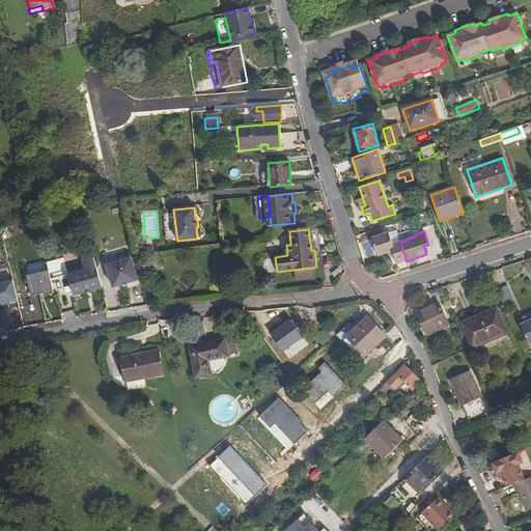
[(407,261),(400,242),(393,245),(389,233),(371,240),(378,257),(392,252),(396,264),(407,261)]
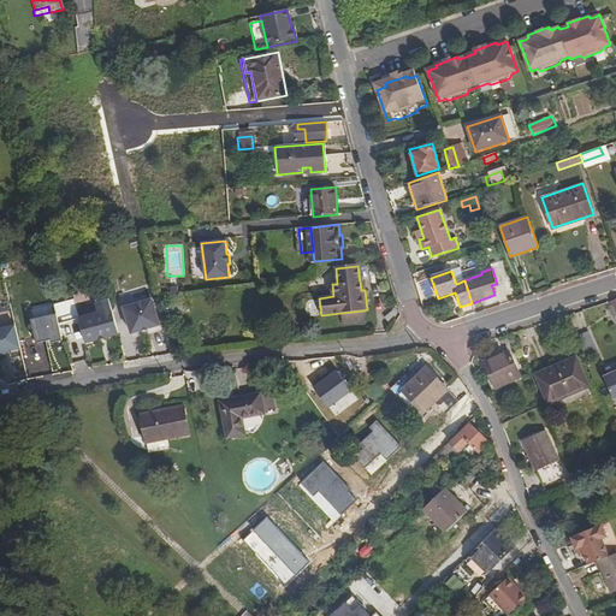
[(164,327),(158,297),(142,300),(140,289),(124,292),(131,333),(164,327)]
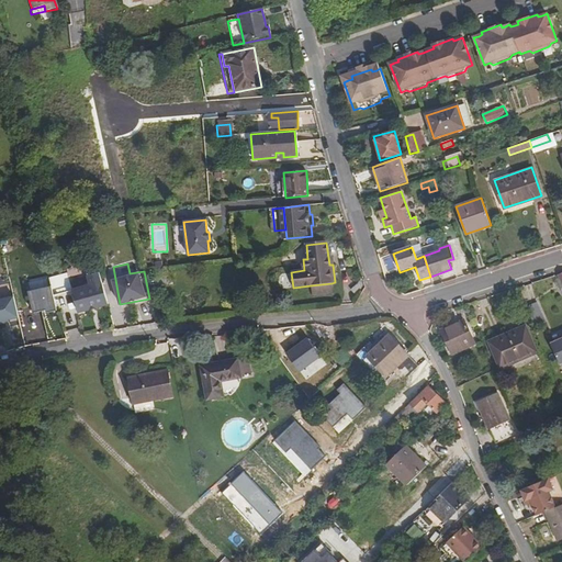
[(167,287),(165,268),(156,269),(158,288),(167,287)]
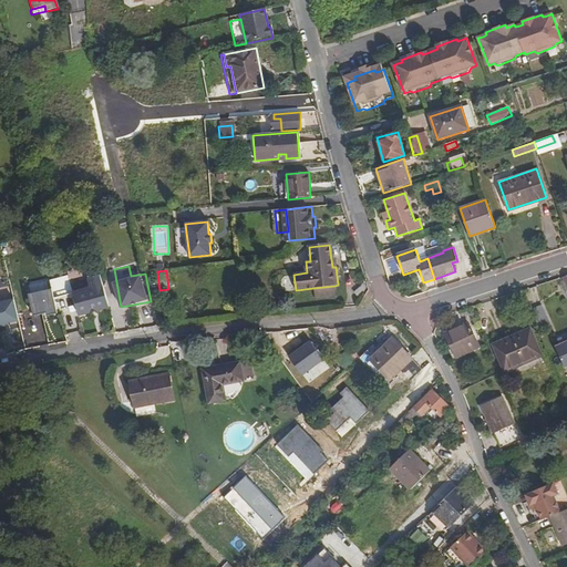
[(90,277),(91,289),(74,291),(78,316),(112,311),(107,275),(90,277)]
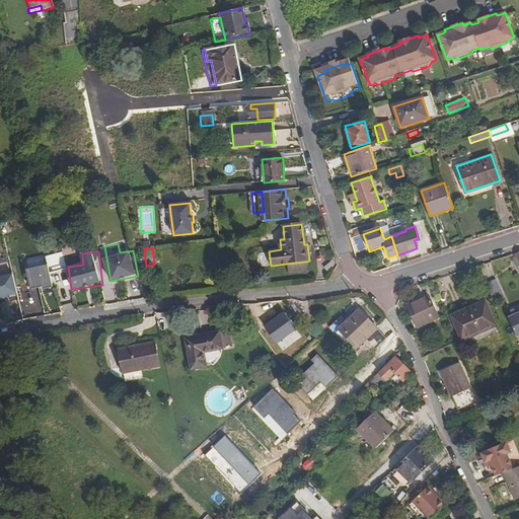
[(26,268),(45,266),(44,257),(25,260),(26,268)]
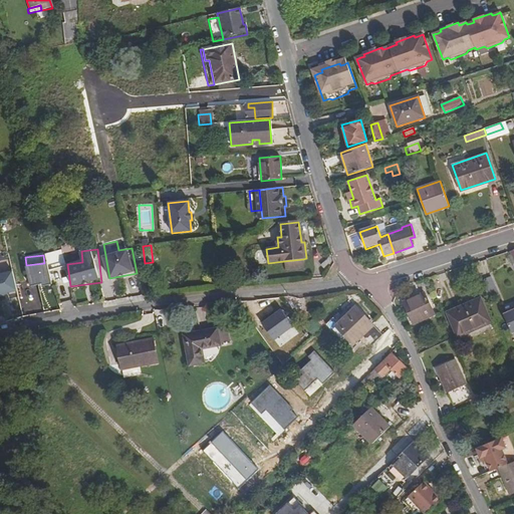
[(304,268),(303,259),(284,261),(286,270),(304,268)]
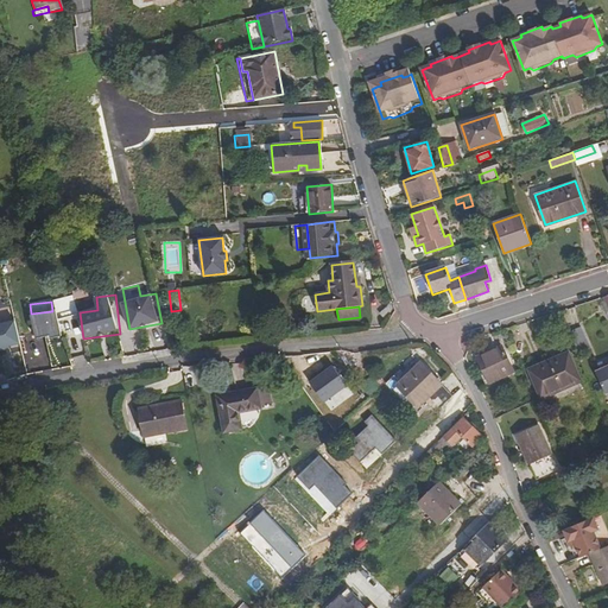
[(36,341),(63,335),(57,310),(30,316),(36,341)]
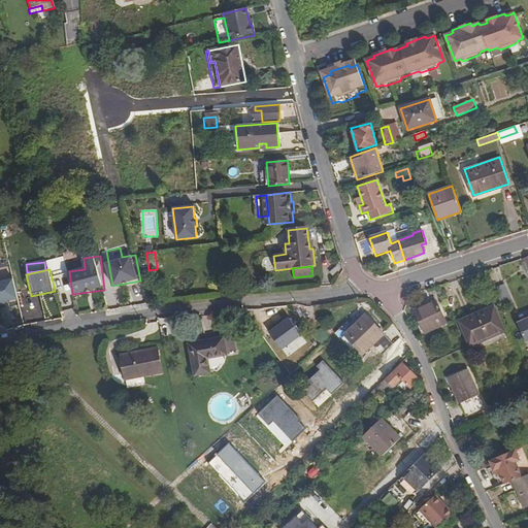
[(0,304),(21,300),(15,278),(0,281),(0,304)]
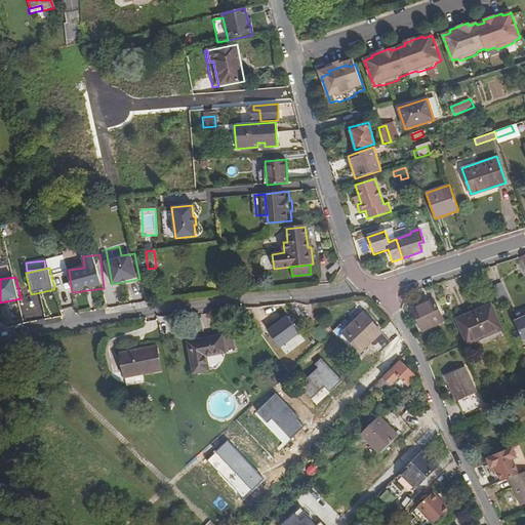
[(502,283),(493,287),(500,305),(510,301),(502,283)]
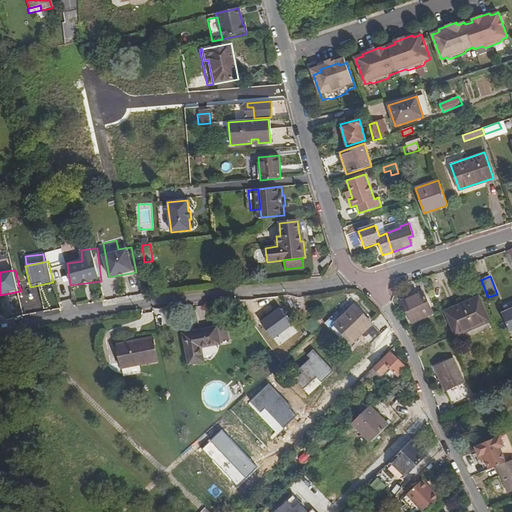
[(423,291),(402,301),(413,323),(433,313),(423,291)]
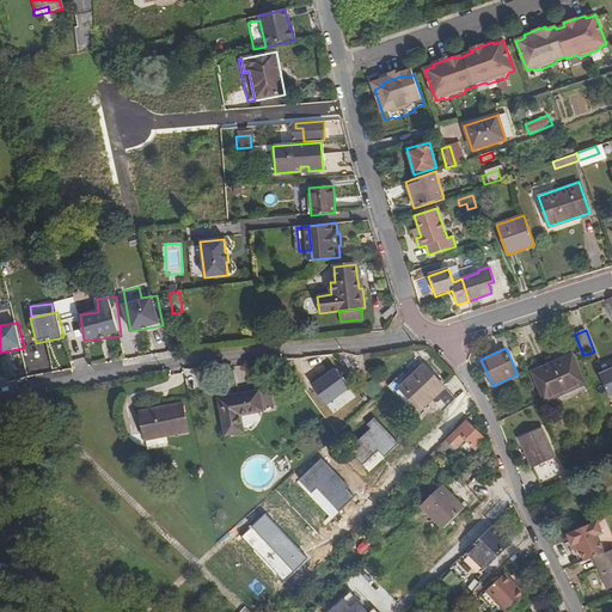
[(533,372),(546,401),(580,386),(585,384),(573,355),(533,372)]
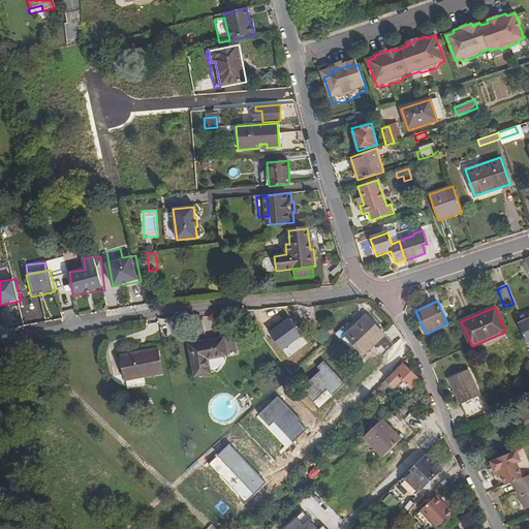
[(290,316),(271,334),(287,352),(307,334),(290,316)]
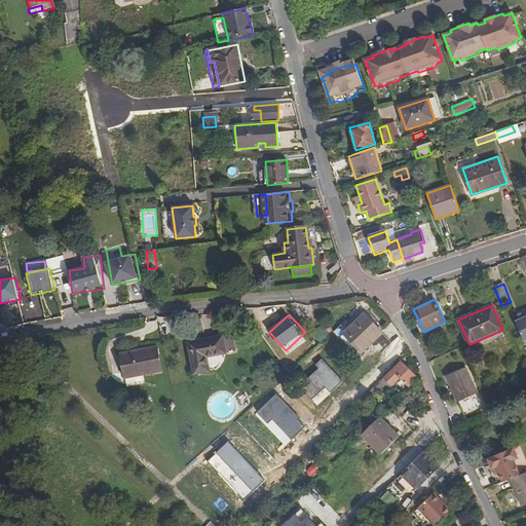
[(391,342),(381,331),(380,333),(364,316),(345,334),(362,351),(372,342),(375,346),(381,352),(391,342)]
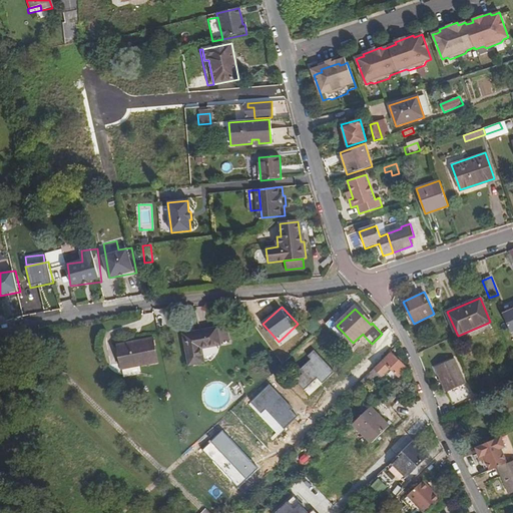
[(216,329),(184,335),(190,365),(204,362),(201,348),(220,345),(216,329)]
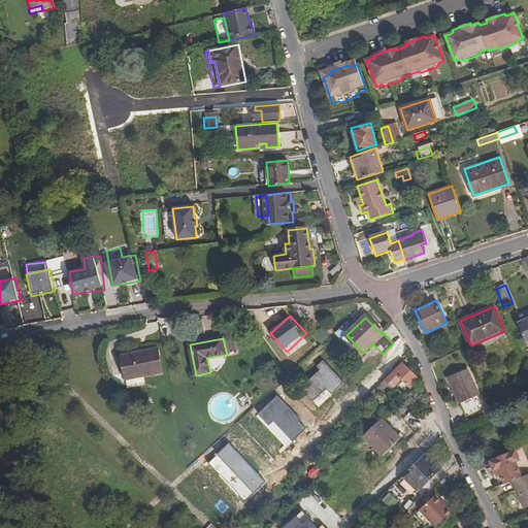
[(122,355),(125,369),(133,377),(144,375),(163,372),(159,348),(122,355)]
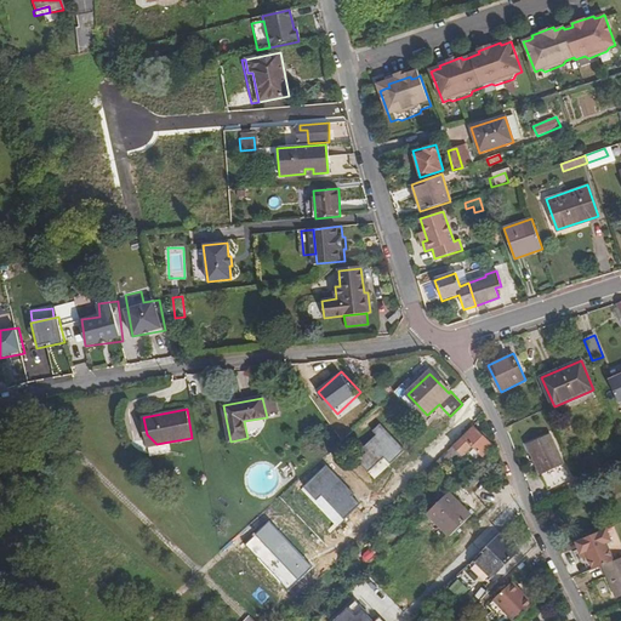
[(493,446),(473,427),(454,446),(457,450),(463,455),(473,445),(484,455),(493,446)]
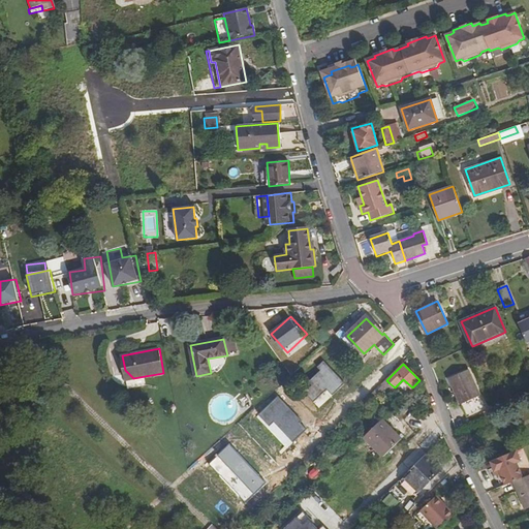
[(469,369),(448,378),(461,404),(480,396),(469,369)]
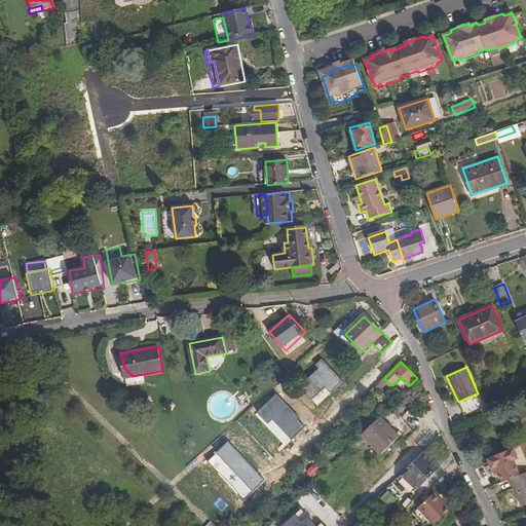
[(133,376),(124,368),(126,378),(127,378),(133,376)]
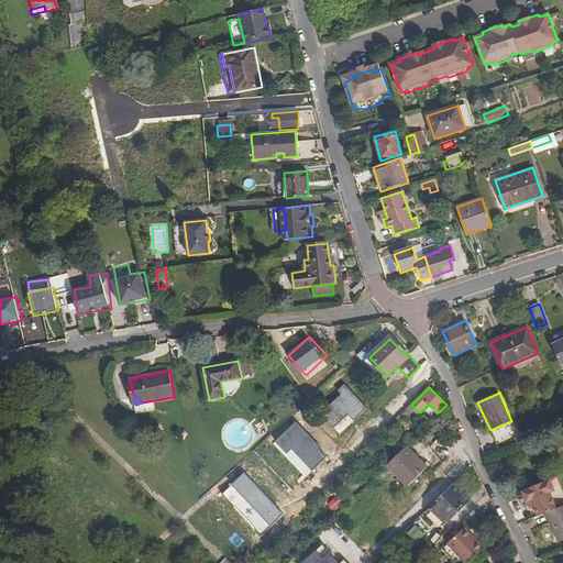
[(411,405),(386,429),(390,432),(415,408),(411,405)]
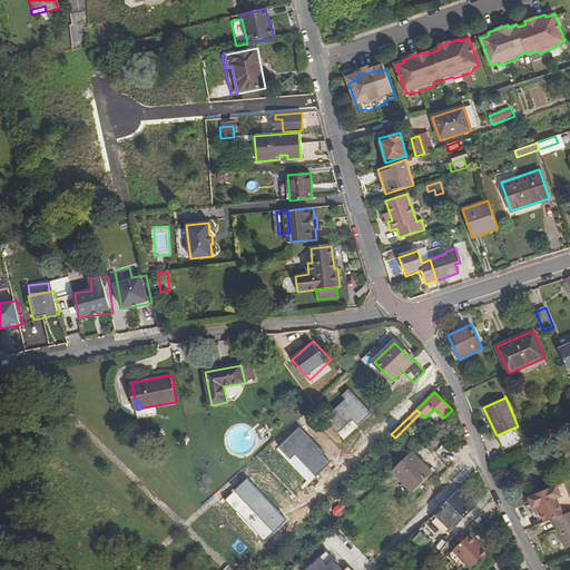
[(412,451),(393,471),(413,492),(433,473),(412,451)]
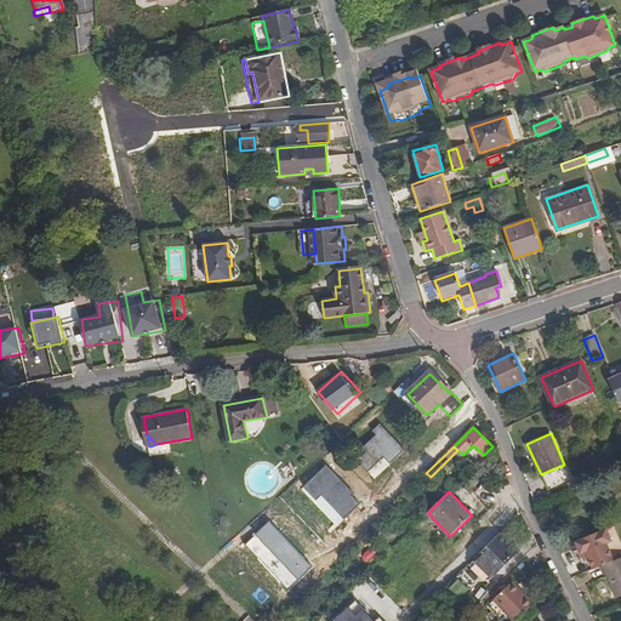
[(493,527),(472,548),(479,556),(500,534),(493,527)]
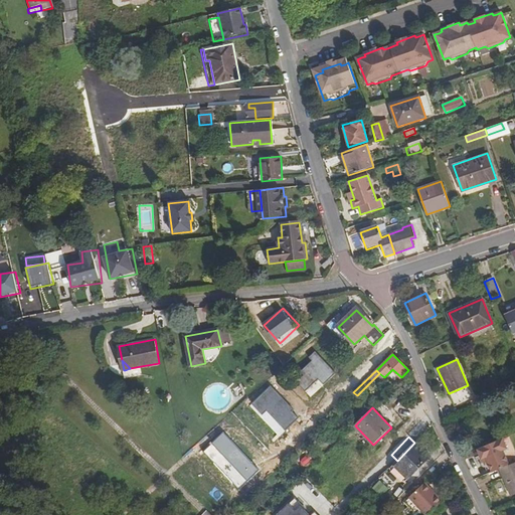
[(415,442),(414,443),(397,461),(393,465),(408,479),(431,457),(415,442)]
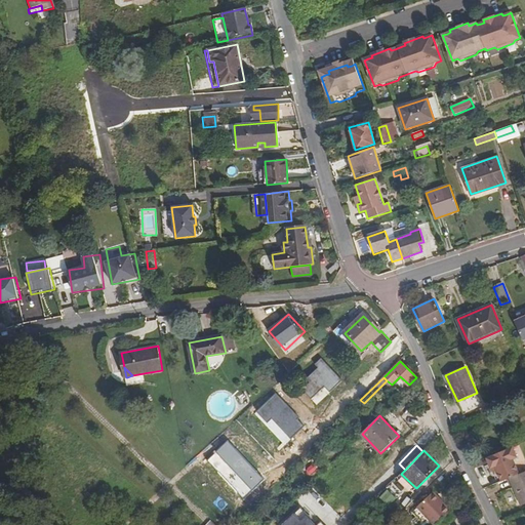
[(486,475),(491,486),(508,479),(503,468),(486,475)]
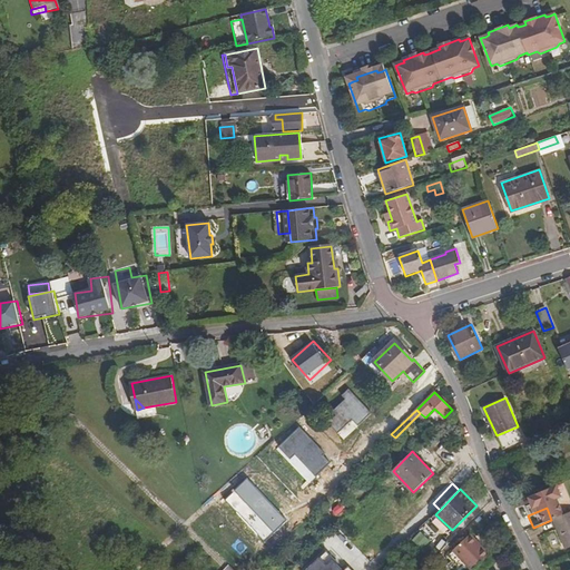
[(569,512),(553,520),(558,530),(562,541),(566,550),(569,548),(569,512)]
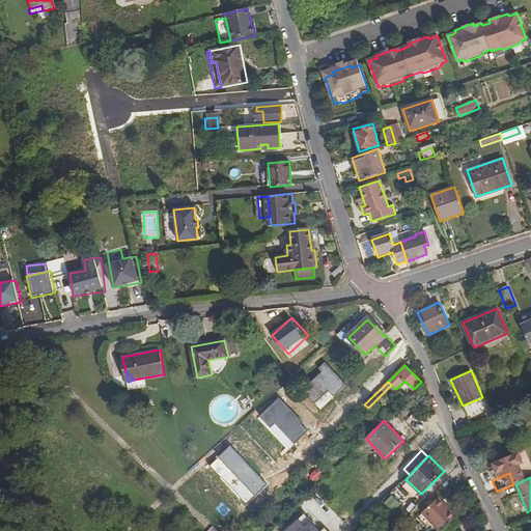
[(439,498),(423,512),(440,530),(455,516),(439,498)]
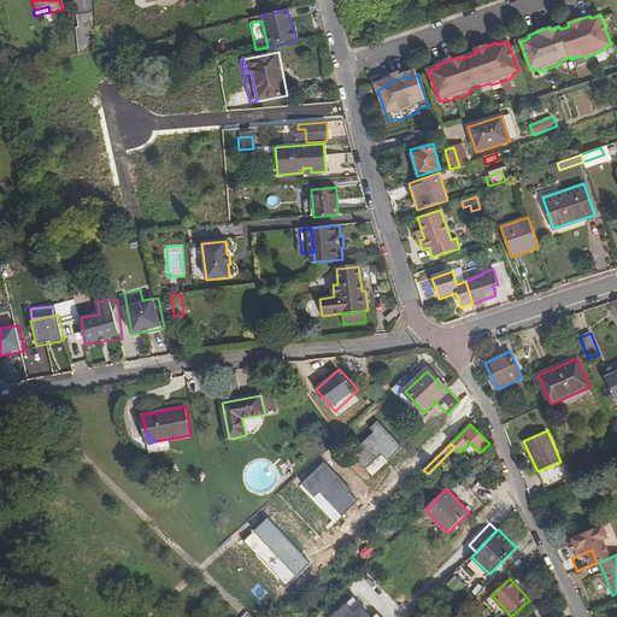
[(377,616),(356,595),(334,616),(377,616)]
